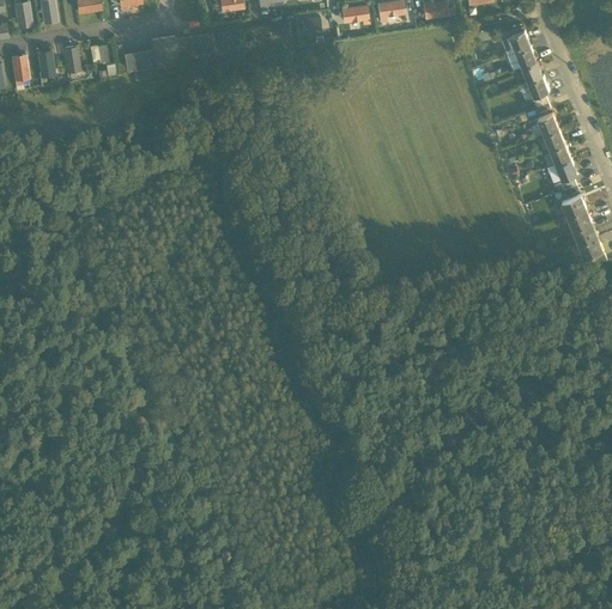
[(20,0),(14,0),(17,28),(32,26),(31,2),(22,2),(20,0)]
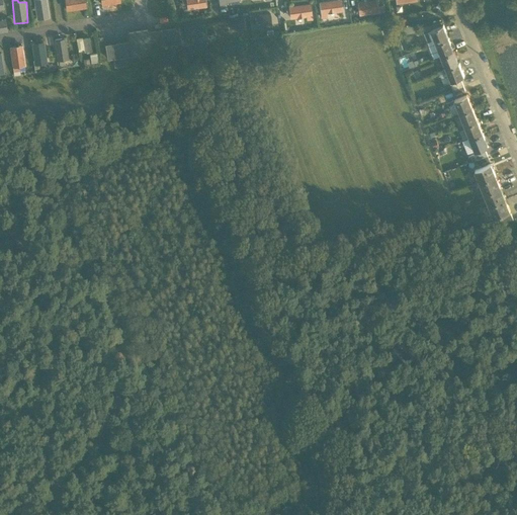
[(48,0),(33,0),(36,20),(50,19),(48,0)]
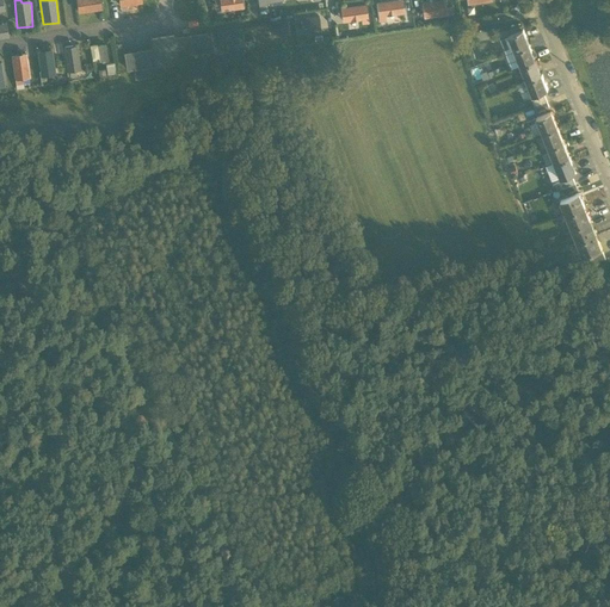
[(75,0),(78,16),(104,11),(102,0),(75,0)]
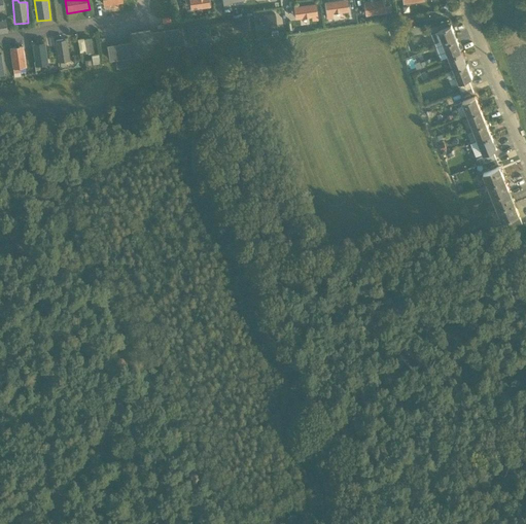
[(184,0),(185,4),(191,4),(191,10),(210,8),(209,0),(184,0)]
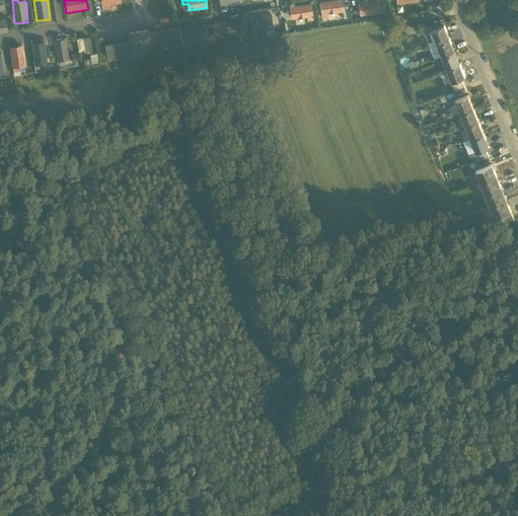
[(224,3),(238,1),(237,0),(218,0),(219,9),(225,8),(224,3)]
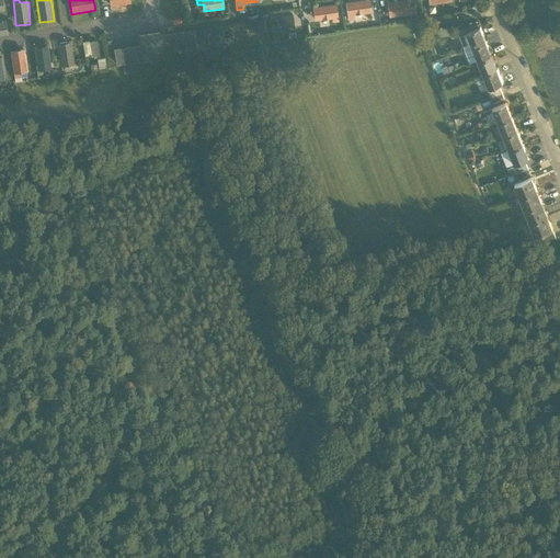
[(352,15),(369,13),(368,2),(344,6),(347,22),(353,22),(352,15)]
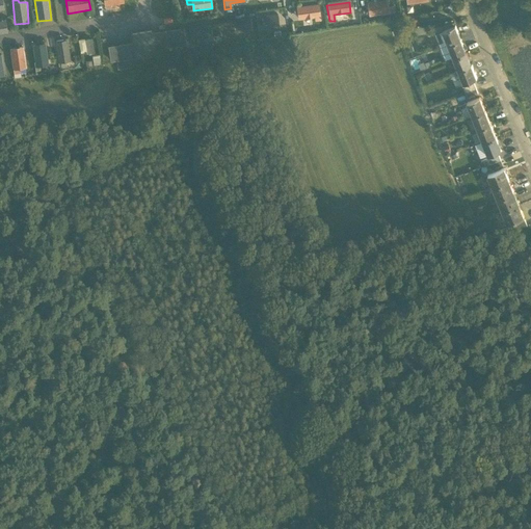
[(366,5),(368,18),(389,15),(387,2),(366,5)]
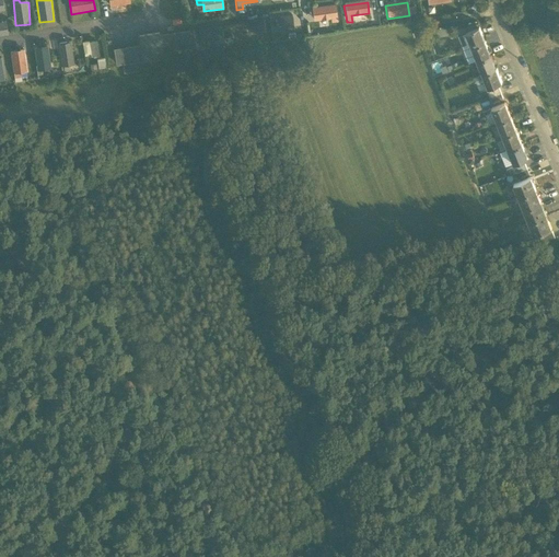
[(311,9),(313,21),(329,19),(330,24),(337,23),(334,7),(311,9)]
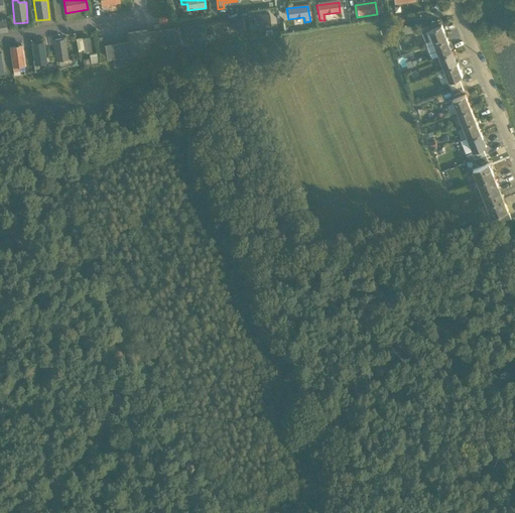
[(269,29),(267,15),(253,17),(255,31),(269,29)]
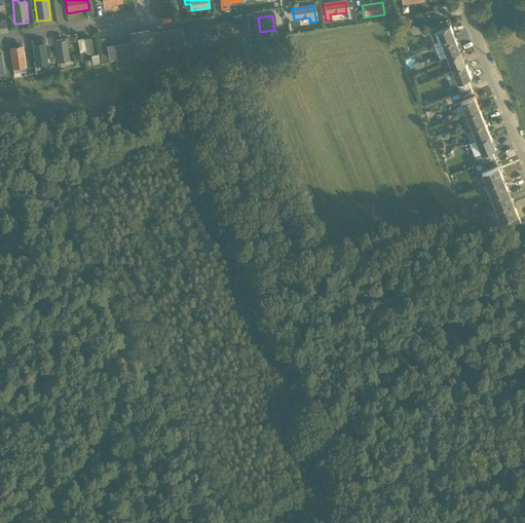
[(0,34),(8,33),(6,20),(0,21),(0,34)]
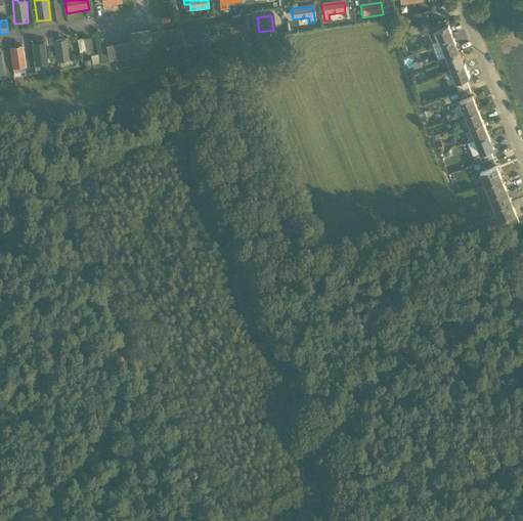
[(231,31),(235,31),(236,35),(248,33),(246,20),(230,23),(231,31)]
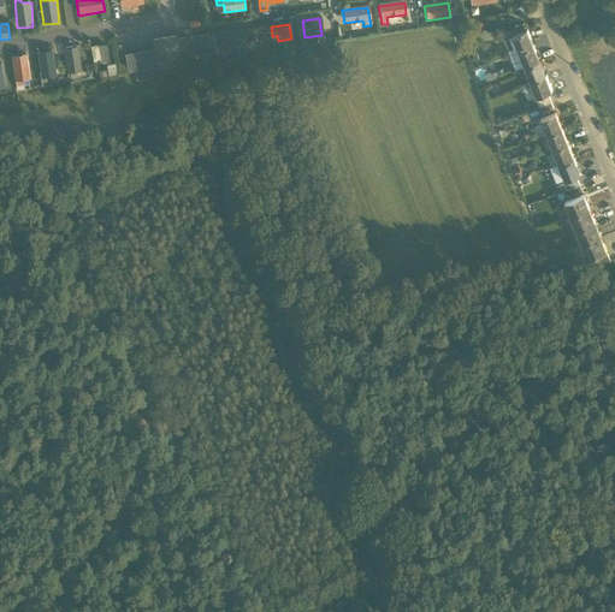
[(525,29),(501,36),(503,42),(512,39),(526,33),(525,29)]
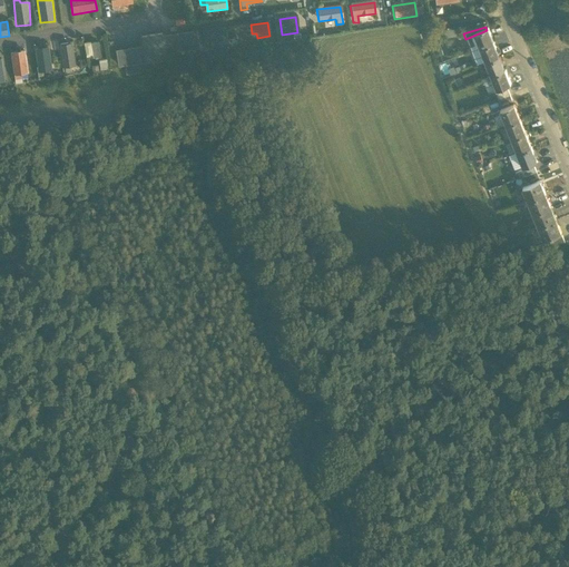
[(473,36),(479,50),(493,45),(487,30),(473,36)]
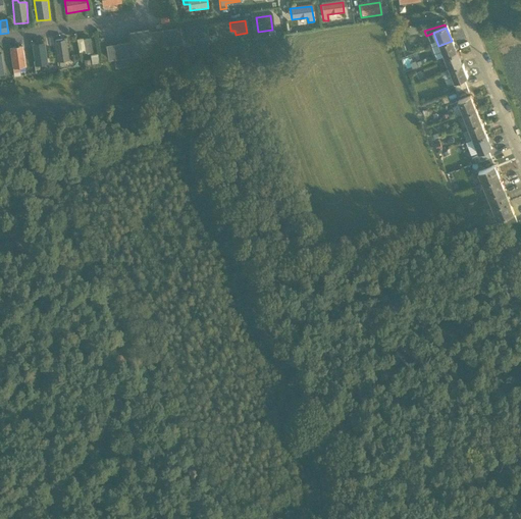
[(418,29),(407,31),(408,37),(420,35),(418,29)]
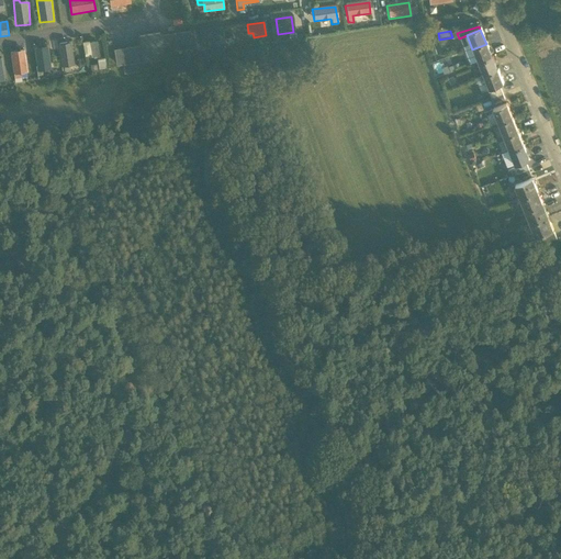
[(192,33),(159,37),(161,53),(194,47),(192,33)]
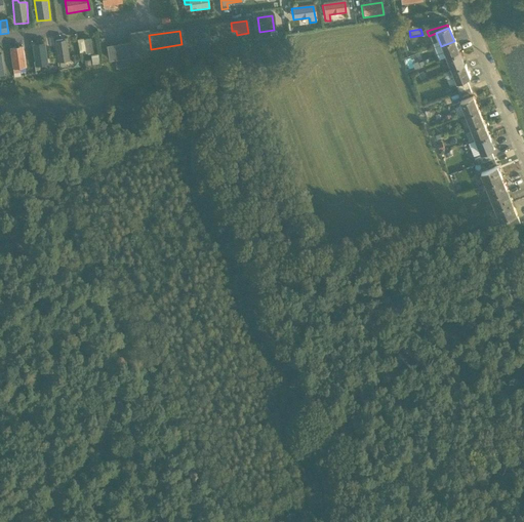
[(129,36),(130,45),(132,58),(152,55),(151,49),(149,35),(148,33),(129,36)]
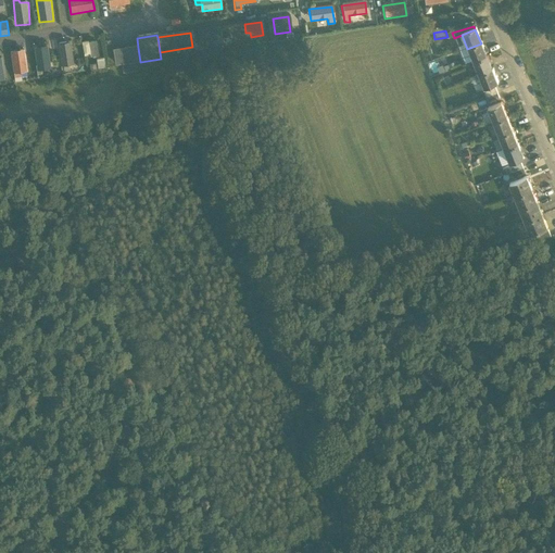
[(459,52),(467,49),(462,35),(454,38),(459,52)]
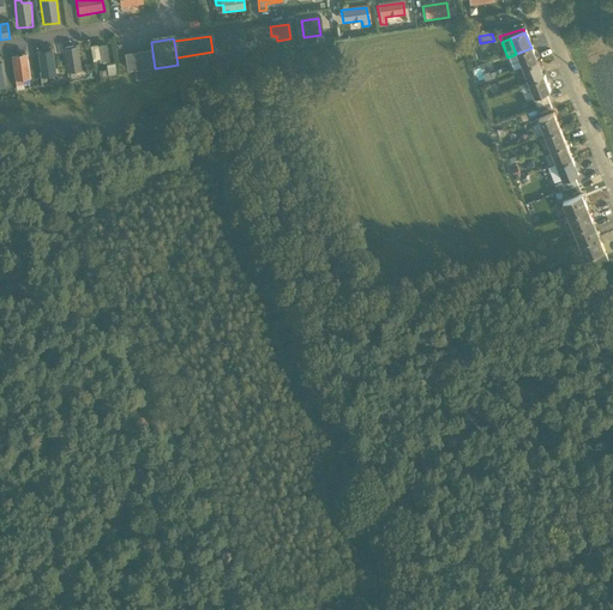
[(91,47),(91,62),(107,61),(107,46),(91,47)]
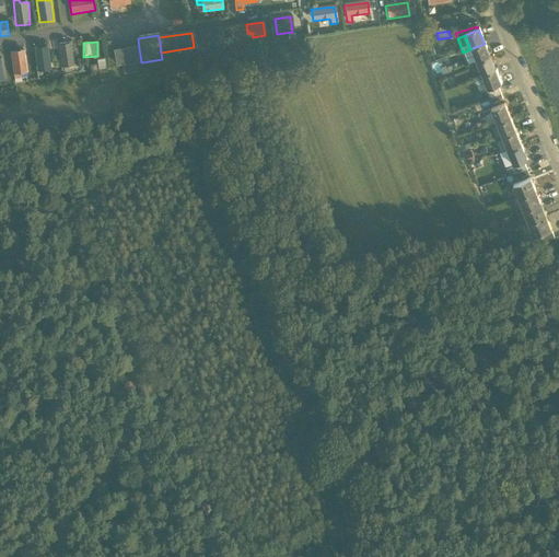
[(61,67),(74,66),(72,43),(59,44),(61,67)]
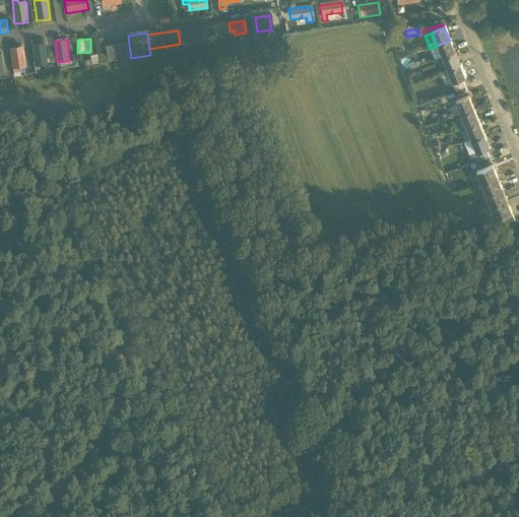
[(455,53),(450,41),(437,46),(442,58),(455,53)]
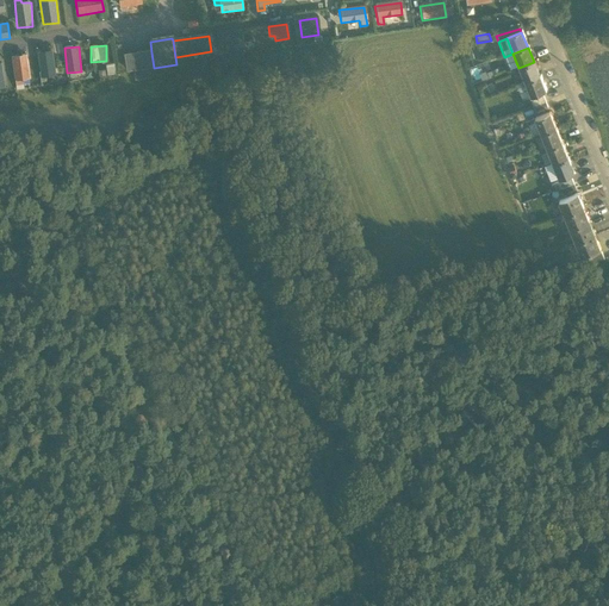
[(56,76),(54,50),(39,51),(41,76),(56,76)]
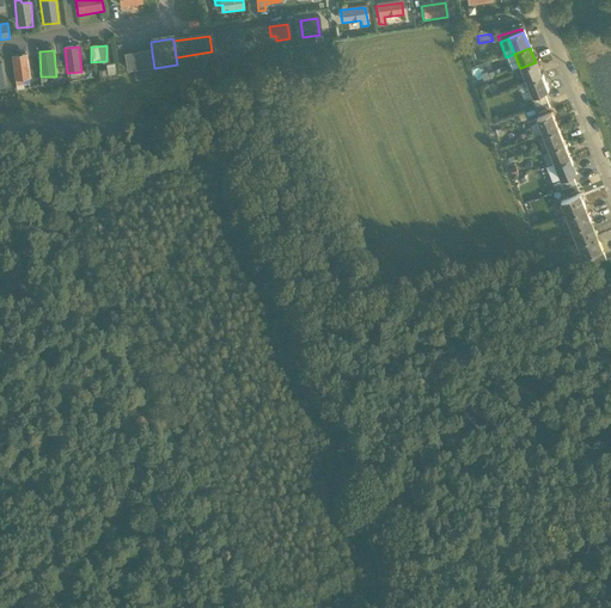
[(140,69),(154,68),(152,53),(138,54),(140,69)]
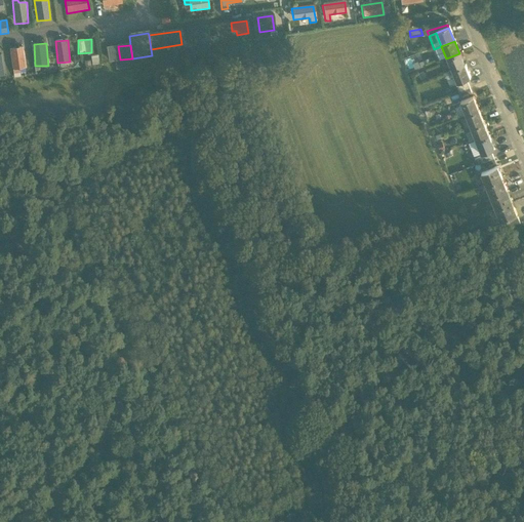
[(107,48),(109,62),(120,59),(118,46),(107,48)]
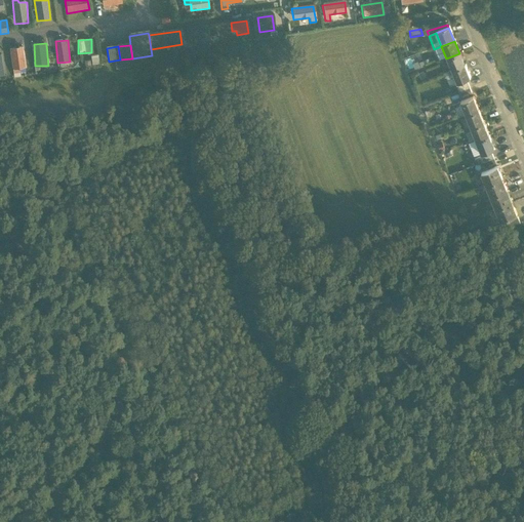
[(441,46),(434,49),(439,62),(446,58),(441,46)]
